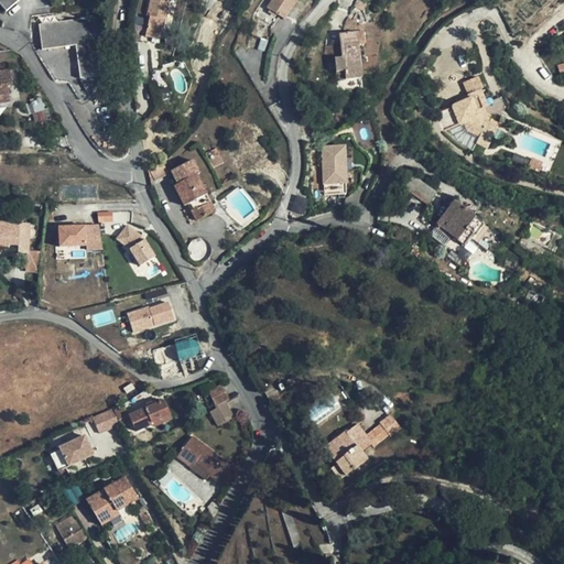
[(21,0),(0,0),(0,4),(7,12),(21,0)]
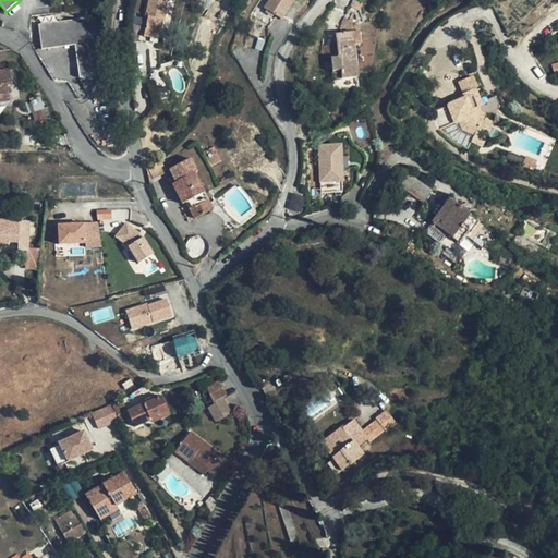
[(167,1),(164,0),(148,0),(146,14),(148,14),(145,31),(160,34),(166,11),(165,11),(167,1)]
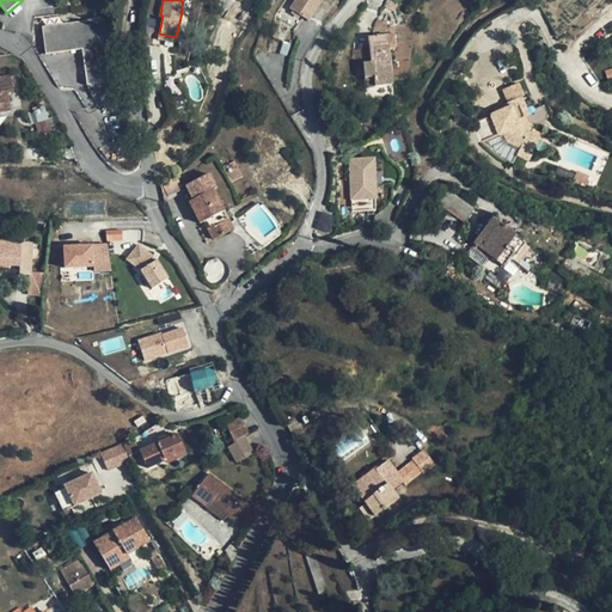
[(297,0),(292,8),(285,2),(277,13),(297,28),(304,17),(313,0),(314,0),(319,2),(320,0),(297,0)]
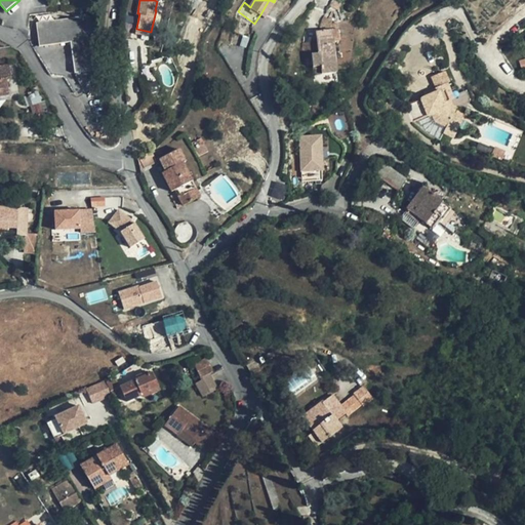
[(274,2),(270,0),(269,0),(260,14),(266,18),(275,3),(274,2)]
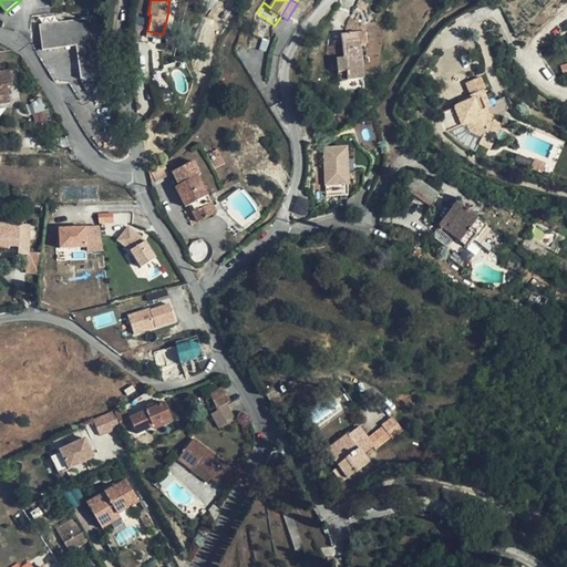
[(367,0),(359,0),(357,8),(366,11),(369,2),(367,1),(367,0)]
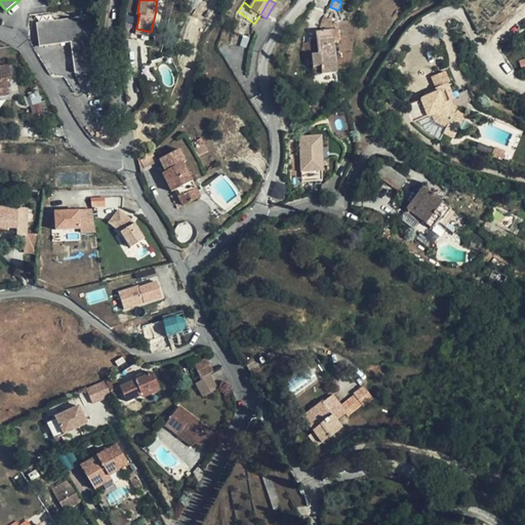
[(91,16),(90,7),(81,9),(82,18),(37,24),(41,46),(71,42),(75,74),(98,71),(91,16)]
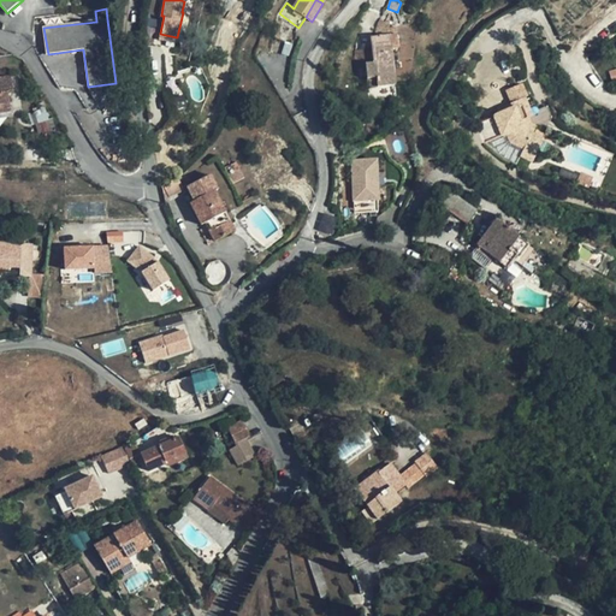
[(383,30),(383,28),(375,29),(375,37),(371,39),(372,49),(373,58),(366,58),(366,64),(368,80),(377,78),(378,88),(396,86),(391,51),(397,49),(396,36),(390,36),(389,30),(383,30)]
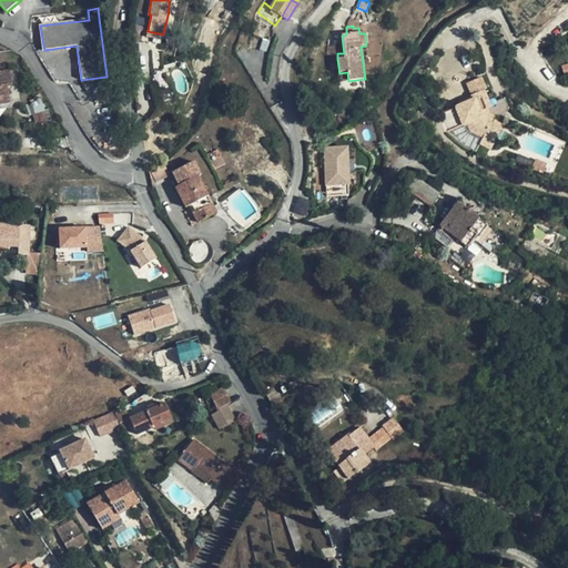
[(163,34),(148,31),(145,38),(162,41),(163,34)]
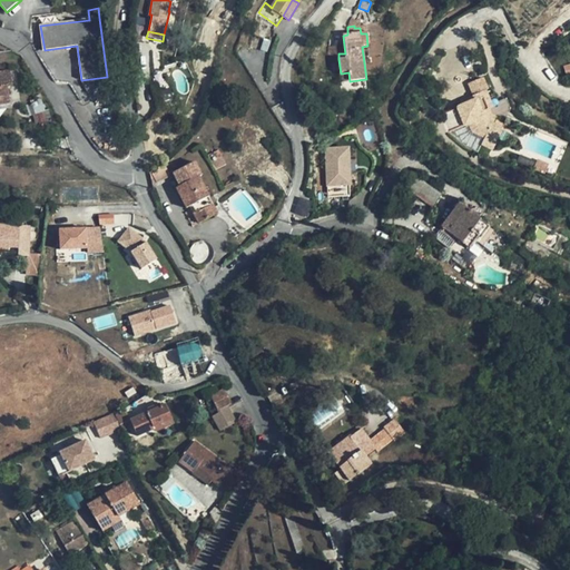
[(345,53),(344,46),(330,47),(331,60),(338,59),(338,53),(345,53)]
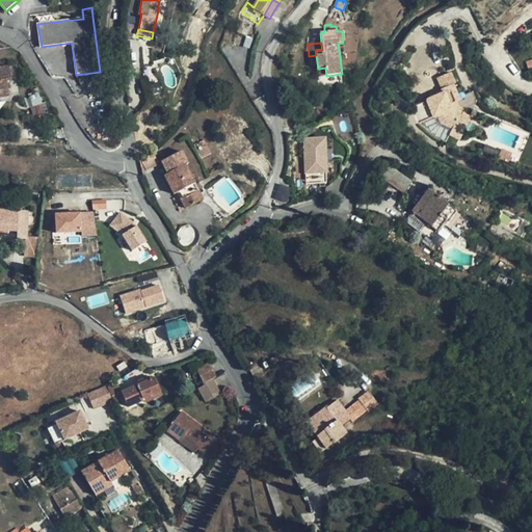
[(11,78),(10,67),(0,68),(0,96),(9,96),(7,79),(11,78)]
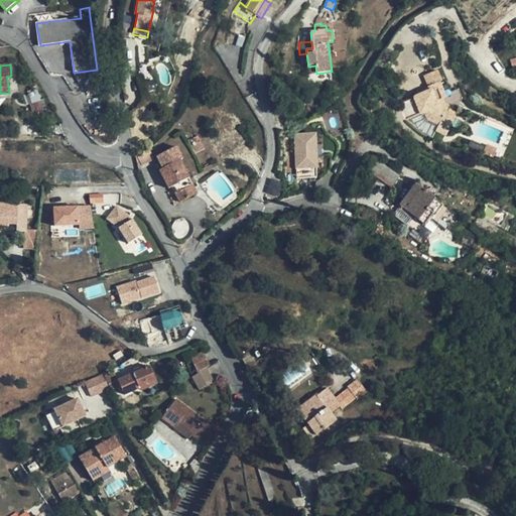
[(316,74),(315,66),(308,67),(308,74),(316,74)]
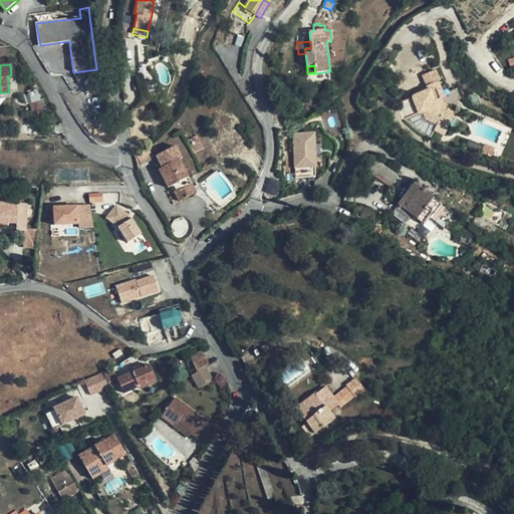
[(94,79),(93,72),(75,74),(79,83),(89,82),(88,80),(94,79)]
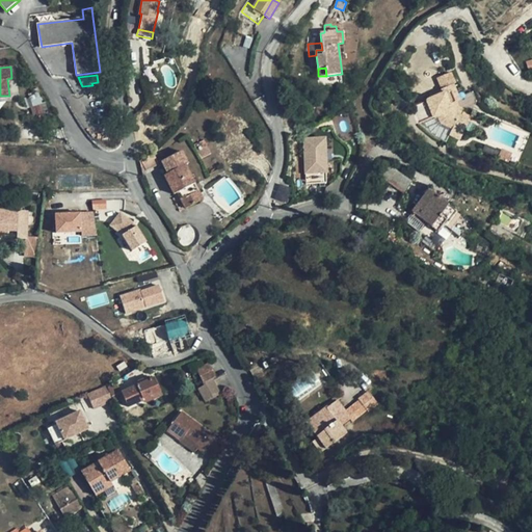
[(9,96),(0,96),(0,102),(15,100),(11,78),(7,79),(9,96)]
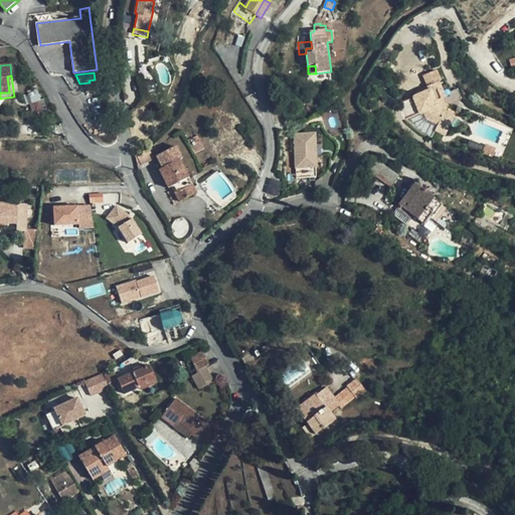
[(432,91),(413,98),(401,104),(407,118),(420,113),(420,114),(425,112),(427,119),(439,124),(436,132),(445,137),(454,116),(446,113),(439,110),(436,102),(443,100),(446,99),(440,82),(430,86),(432,91)]
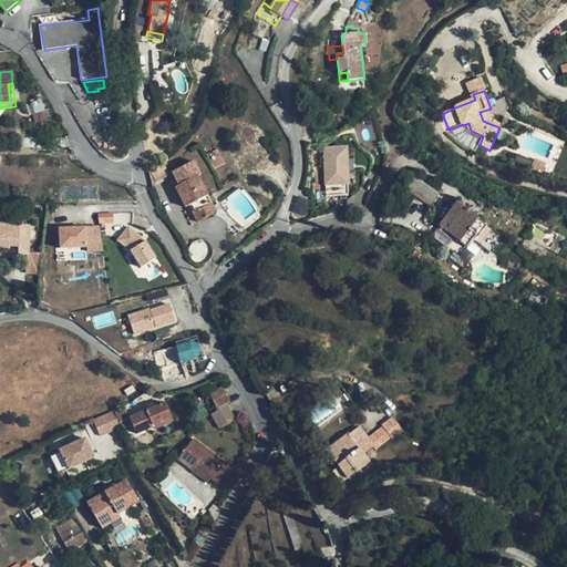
[(34,114),(42,111),(45,110),(42,102),(27,106),(30,115),(34,114)]
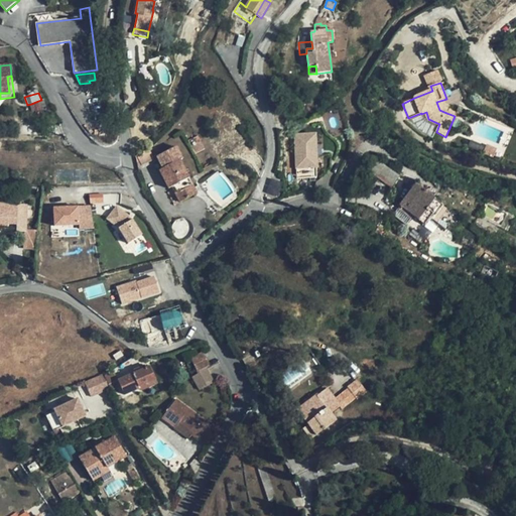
[(444,104),(443,100),(436,102),(439,110),(446,113),(449,107),(444,104)]
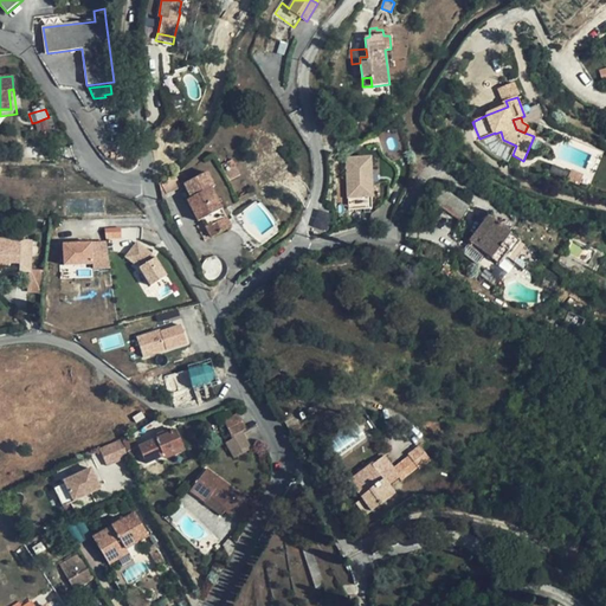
[(51,134),(45,118),(37,122),(42,136),(51,134)]
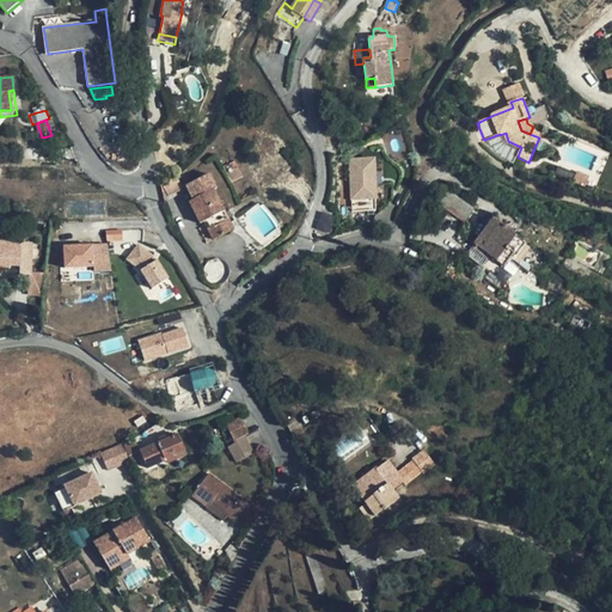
[(463,128),(458,120),(452,123),(450,122),(447,123),(445,124),(442,127),(442,129),(442,132),(444,134),(447,136),(448,138),(451,138),(453,136),(456,134),(457,132),(463,128)]
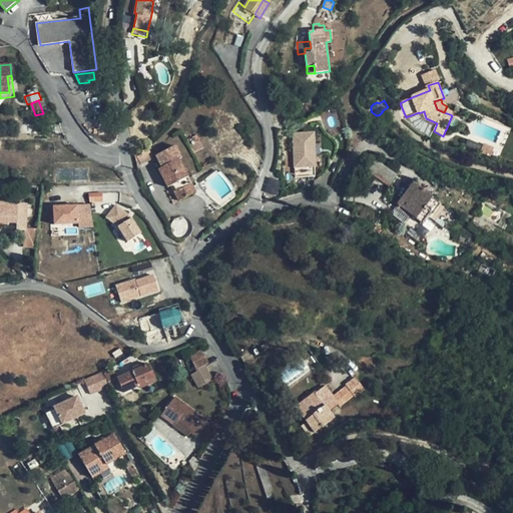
[(204,148),(197,135),(187,140),(194,153),(204,148)]
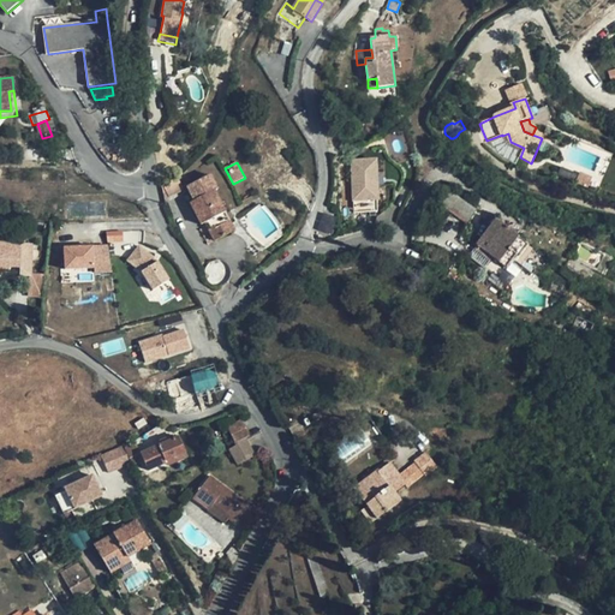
[(378,203),(376,163),(351,165),(353,204),(378,203)]
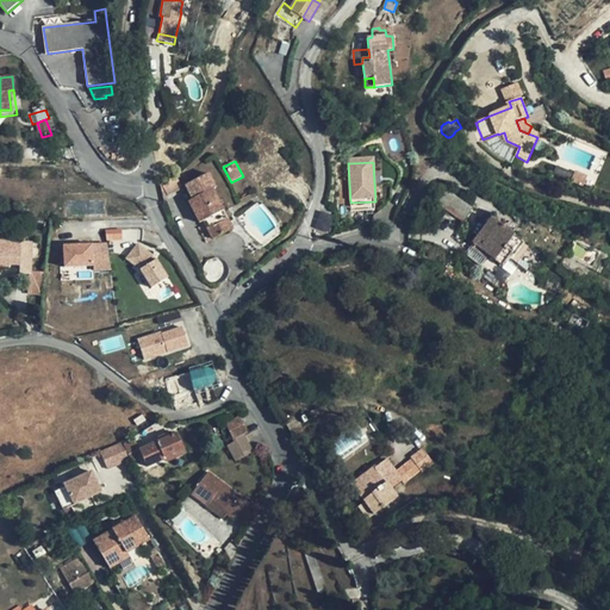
[(267,175),(261,165),(250,170),(257,181),(267,175)]
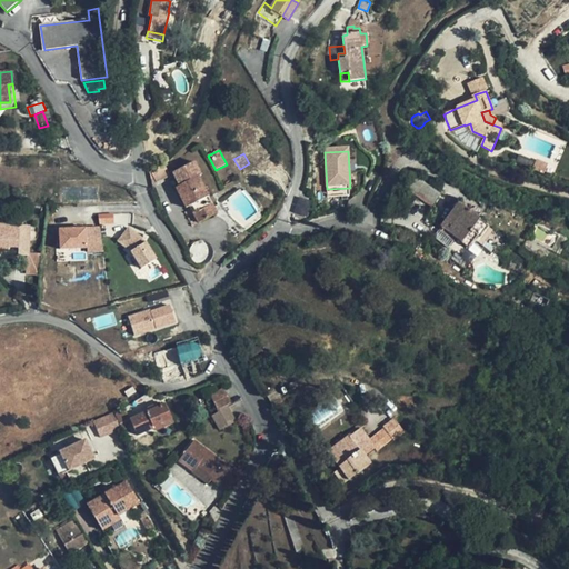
[(201,176),(196,163),(173,173),(180,187),(177,188),(187,209),(191,207),(199,223),(211,217),(203,200),(209,197),(199,177),(201,176)]
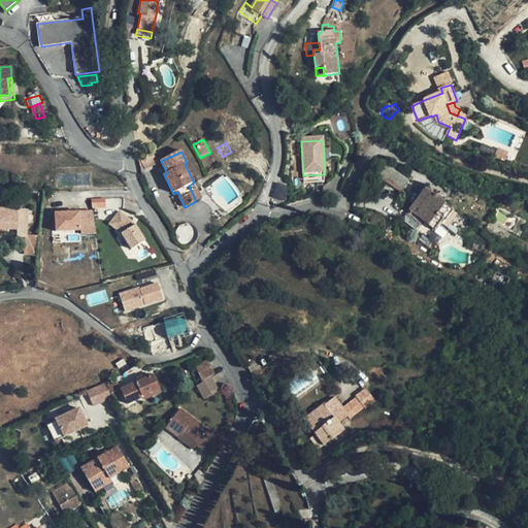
[(158,163),(154,153),(138,161),(141,172),(158,163)]
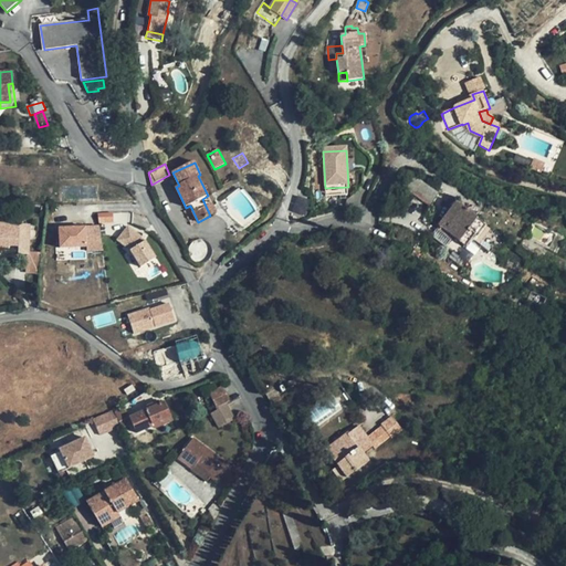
[(438,194),(411,174),(401,185),(430,206),(438,194)]
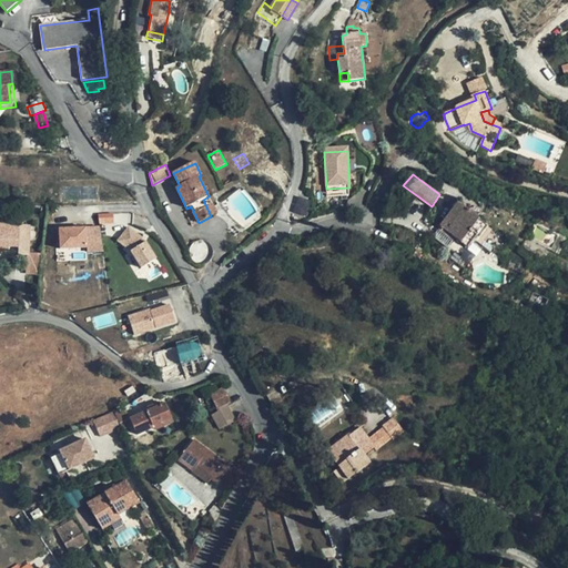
[(217,213),(209,196),(203,200),(211,216),(217,213)]
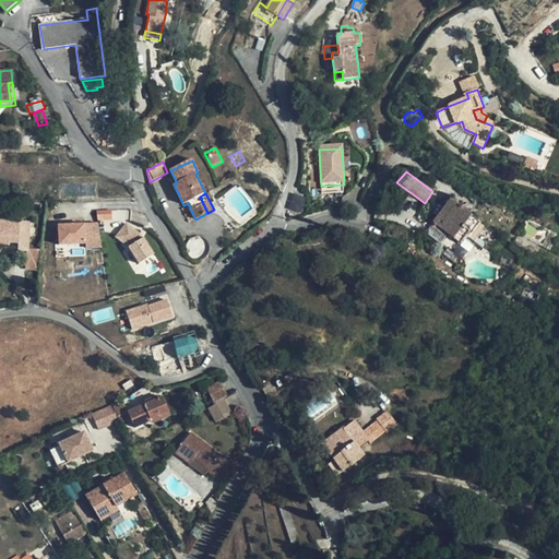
[(471,216),(451,200),(433,223),(460,245),(468,233),(477,222),(471,216)]
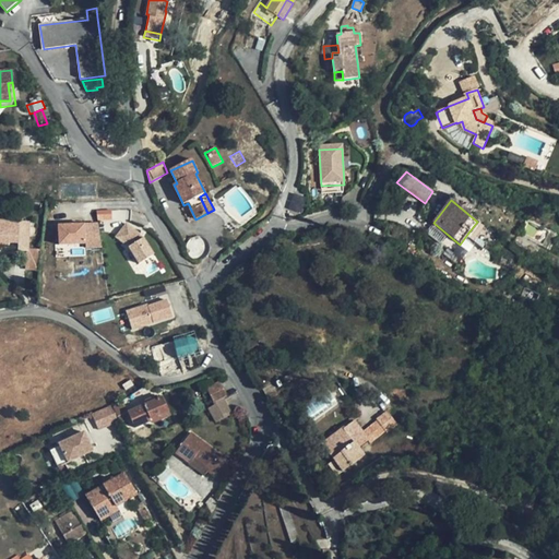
[(20,221),(0,219),(0,244),(19,245),(18,251),(27,251),(30,251),(30,249),(31,222),(20,221)]
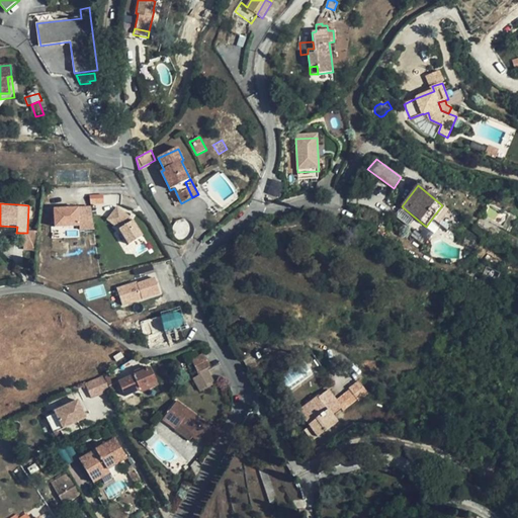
[(108,214),(116,231),(114,233),(122,247),(143,236),(125,205),(108,214)]
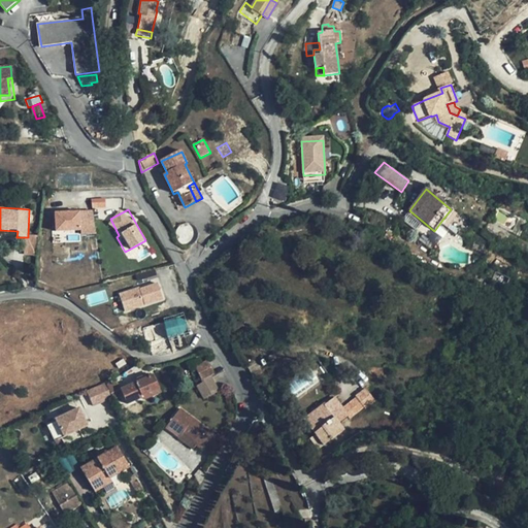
[(96,229),(93,210),(56,212),(57,231),(96,229)]
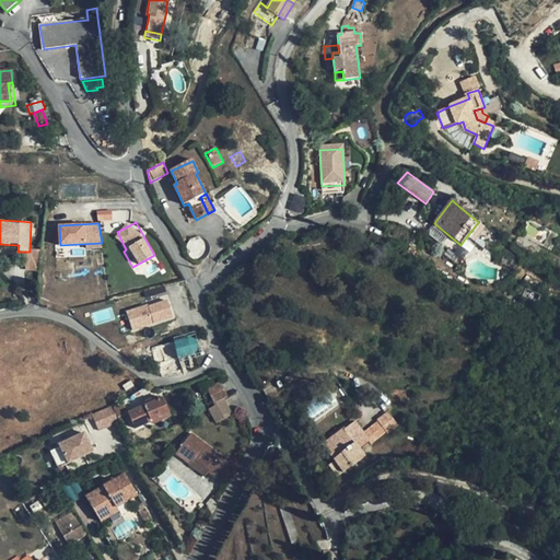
[(41,249),(30,249),(30,252),(27,252),(26,270),(39,271),(41,249)]
